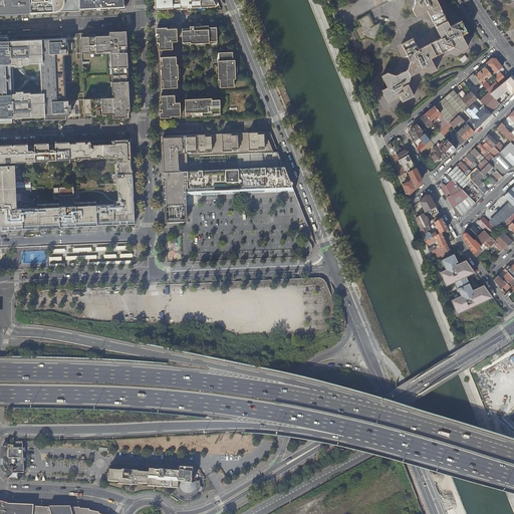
[(0,0),(0,14),(79,11),(78,0),(0,0)]
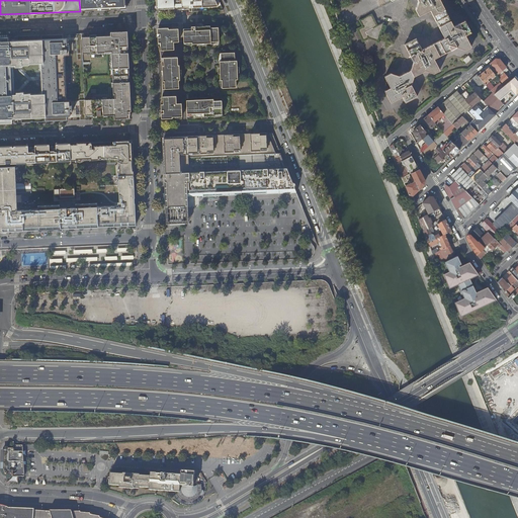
[(79,0),(80,11),(125,9),(124,0),(79,0)]
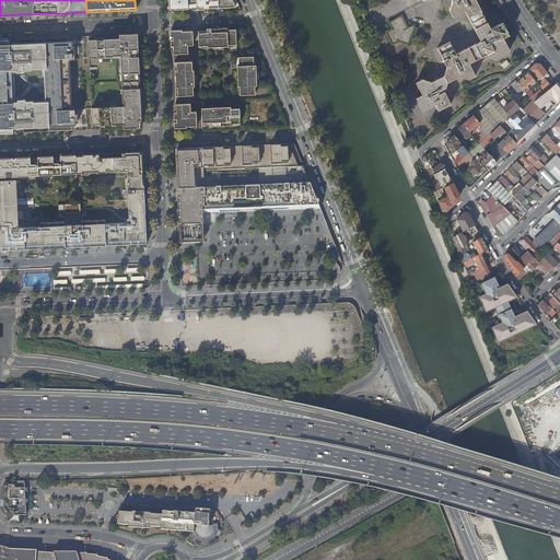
[(167,0),(168,10),(179,10),(178,6),(182,6),(183,14),(188,13),(188,7),(196,6),(196,0),(167,0)]
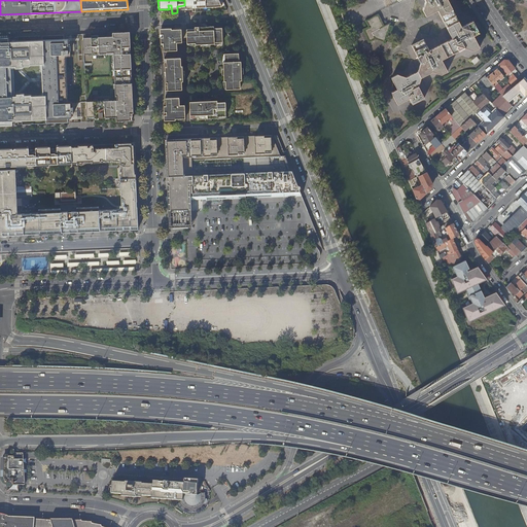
[(192,11),(196,11),(196,8),(221,6),(218,0),(187,0),(188,2),(189,10),(192,10),(192,11)]
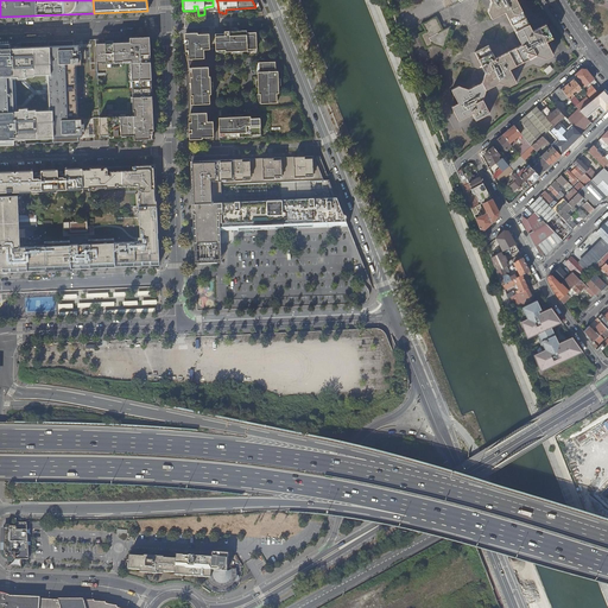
[(458,121),(473,114),(476,121),(489,114),(482,100),(486,90),(500,83),(511,87),(518,82),(511,69),(537,55),(546,59),(553,55),(546,42),(553,38),(546,24),(532,31),(515,0),(491,0),(492,1),(488,12),(492,19),(505,12),(521,45),(495,58),(489,45),(475,52),(486,73),(482,83),(469,89),(458,87),(451,90),(458,103),(451,107),(458,121)]
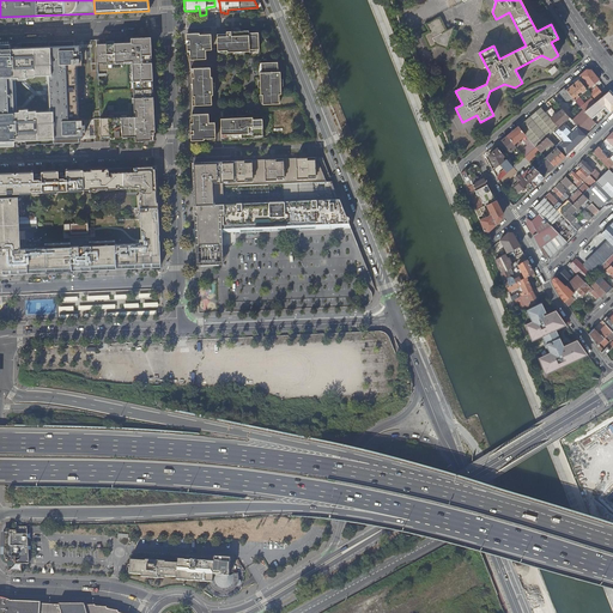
[(426,25),(430,31),(423,35),(430,49),(437,46),(448,49),(455,28),(447,31),(441,17),(426,25)]
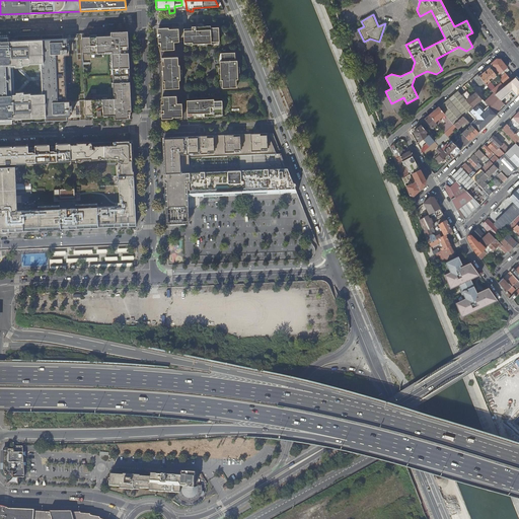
[(211,42),(219,42),(218,27),(211,27),(210,26),(192,26),(192,28),(183,29),(184,43),(193,43),(193,44),(211,44),(211,42)]
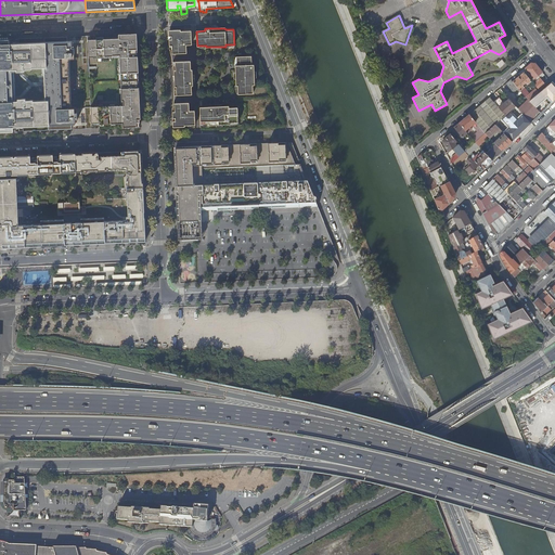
[(168,31),(168,33),(168,40),(171,40),(171,38),(173,38),(173,46),(191,44),(191,30),(180,31),(180,29),(170,30),(169,31),(168,31)]
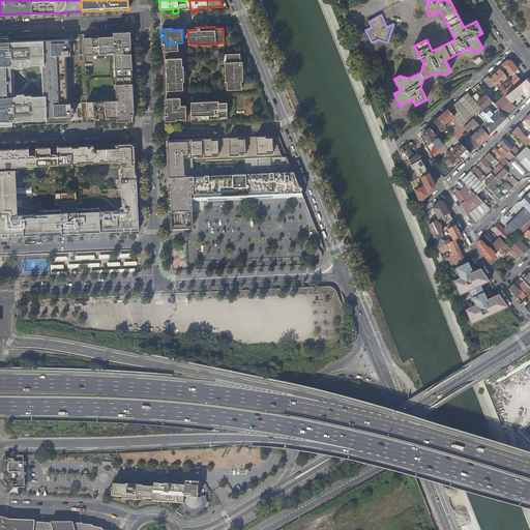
[(91,34),(83,35),(84,56),(107,54),(107,53),(114,53),(115,78),(131,77),(129,32),(115,33),(115,37),(91,38),(91,34)]
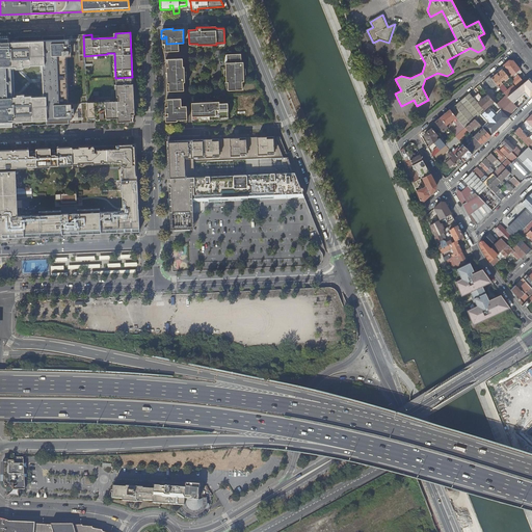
[(0,127),(12,127),(12,123),(14,123),(19,122),(18,118),(22,118),(22,127),(69,125),(69,120),(72,120),(72,112),(74,112),(74,107),(71,108),(71,104),(68,104),(64,56),(68,55),(68,51),(71,51),(70,47),(68,47),(68,41),(63,41),(63,35),(18,38),(18,46),(15,47),(15,43),(8,44),(8,38),(0,38),(0,127)]
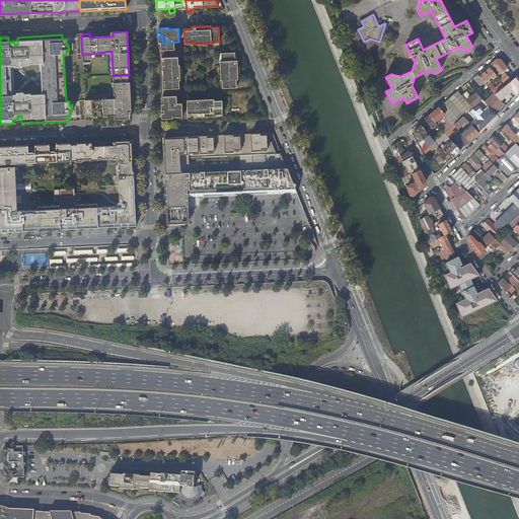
[(220,71),(237,70),(237,61),(235,61),(235,53),(221,53),(222,65),(220,65),(220,71)]
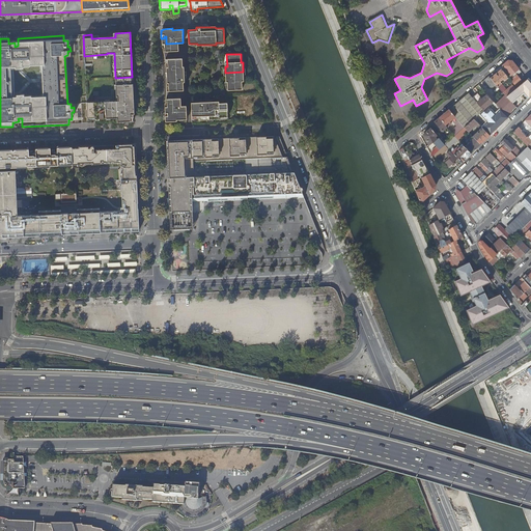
[(509,74),(507,76),(508,78),(509,78),(513,75),(515,73),(518,71),(520,70),(514,62),(512,60),(508,60),(502,65),(509,74)]
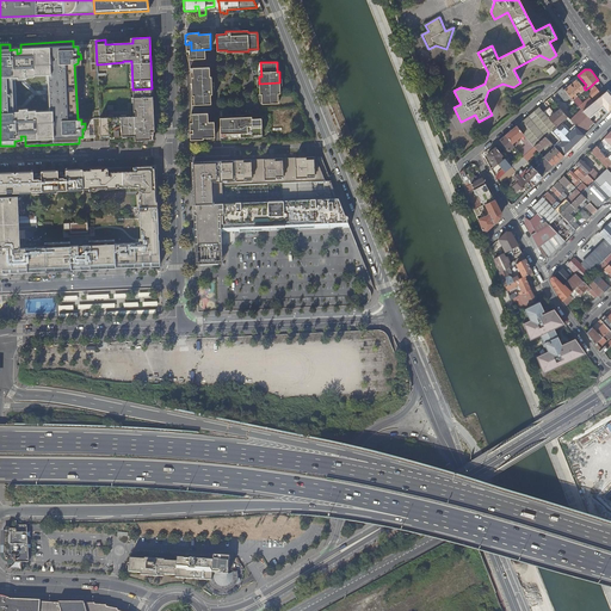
[(196,88),(193,88),(193,90),(193,93),(193,96),(214,94),(213,76),(193,78),(193,84),(196,84),(196,88)]
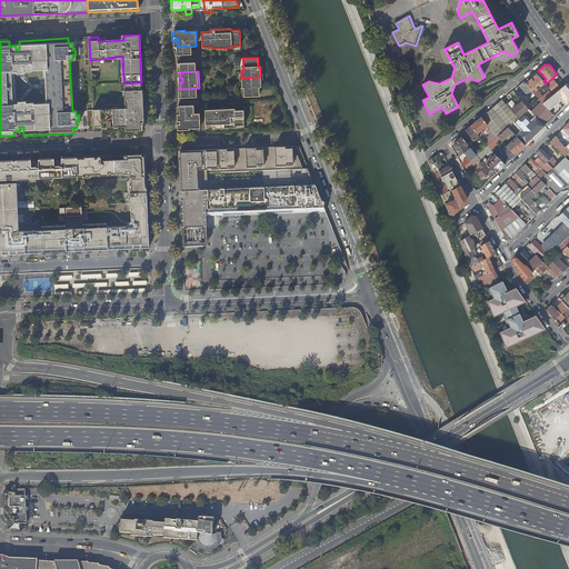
[(533,78),(526,85),(533,93),(537,90),(541,87),(545,83),(543,81),(536,72),(532,76),(533,78)]
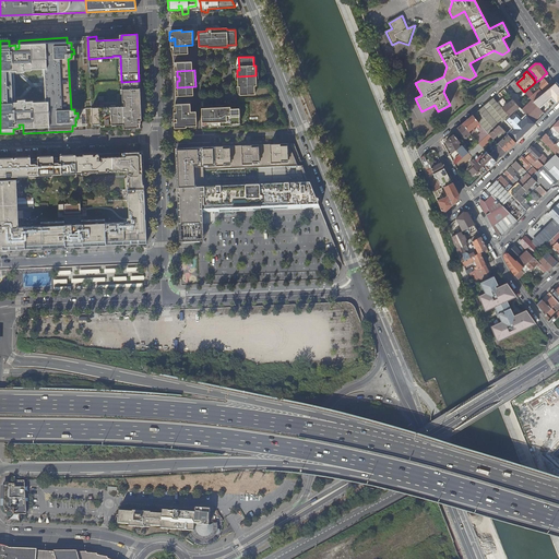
[(257,86),(256,75),(237,76),(238,86),(239,86),(239,95),(254,95),(254,86),(257,86)]
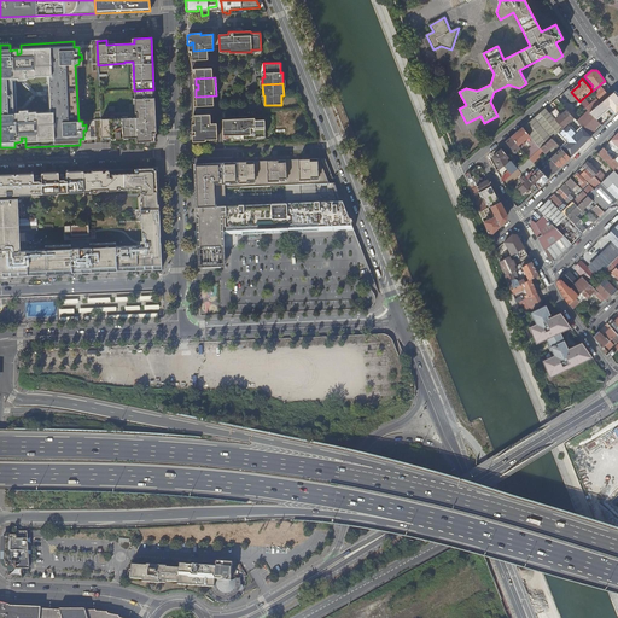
[(598,87),(593,91),(600,100),(607,94),(600,85),(598,87)]
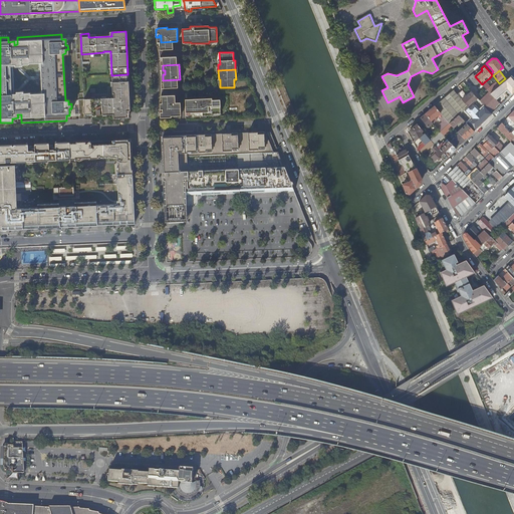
[(115,117),(130,117),(127,74),(111,75),(112,98),(105,99),(105,98),(83,99),(84,119),(92,118),(92,115),(115,114),(115,117)]
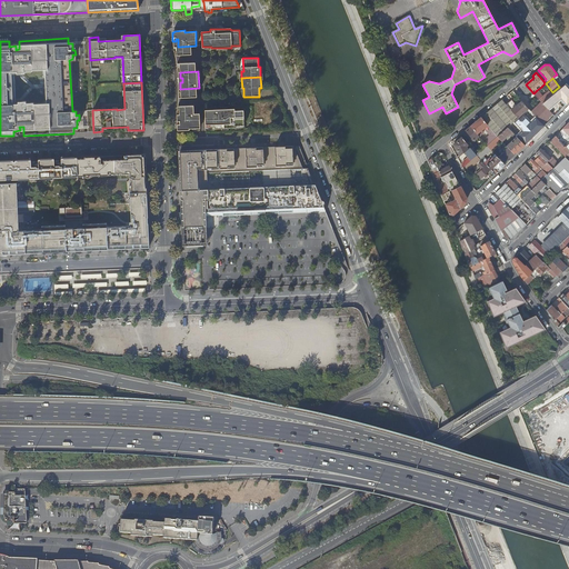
[(525,82),(519,86),(521,88),(523,91),(527,96),(531,96),(531,100),(536,106),(540,101),(533,93),(526,85),(525,82)]
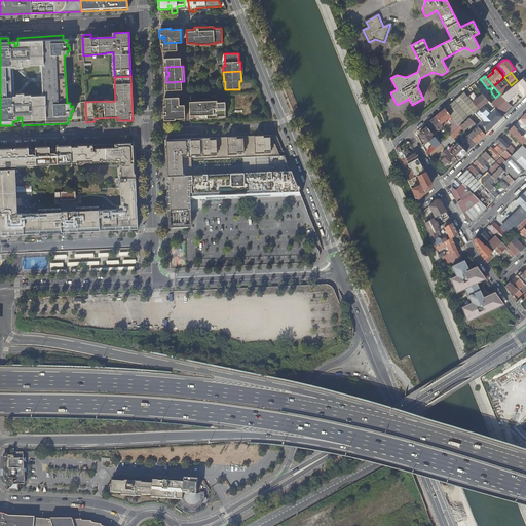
[(525,82),(524,79),(523,78),(512,87),(517,94),(515,95),(520,101),(525,94),(525,82)]
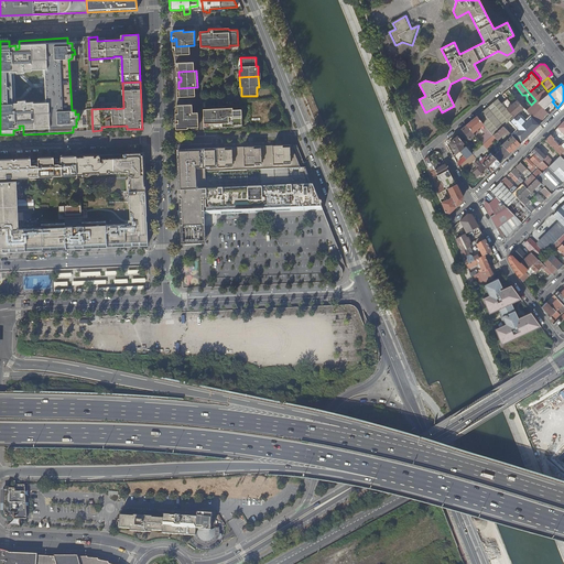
[(532,89),(529,93),(535,100),(538,102),(548,95),(544,90),(538,96),(537,97),(534,96),(535,94),(534,93),(532,89)]
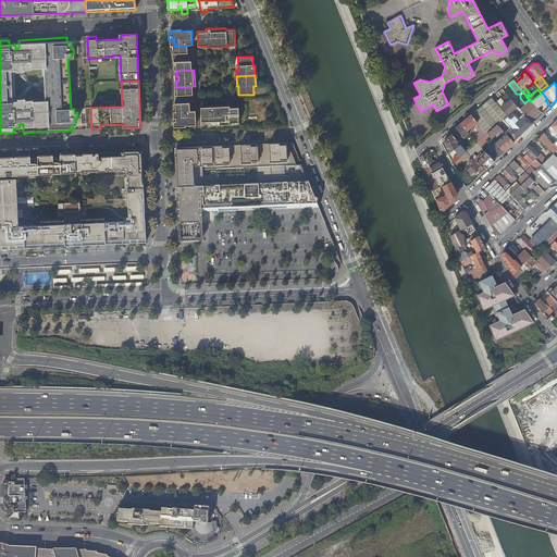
[(496,103),(492,98),(486,102),(503,120),(507,115),(500,108),(496,103)]
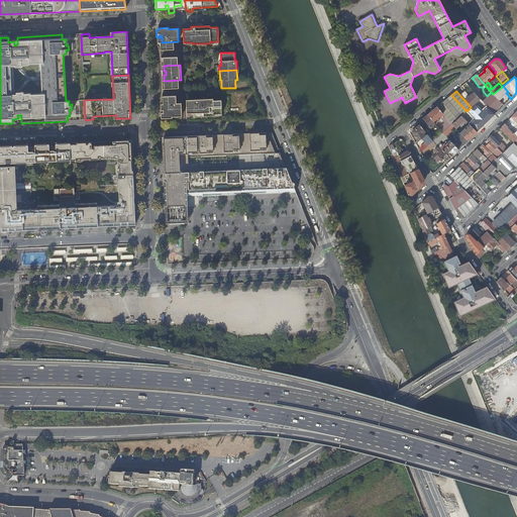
[(478,96),(474,92),(470,96),(464,100),(471,107),(480,99),(478,96)]
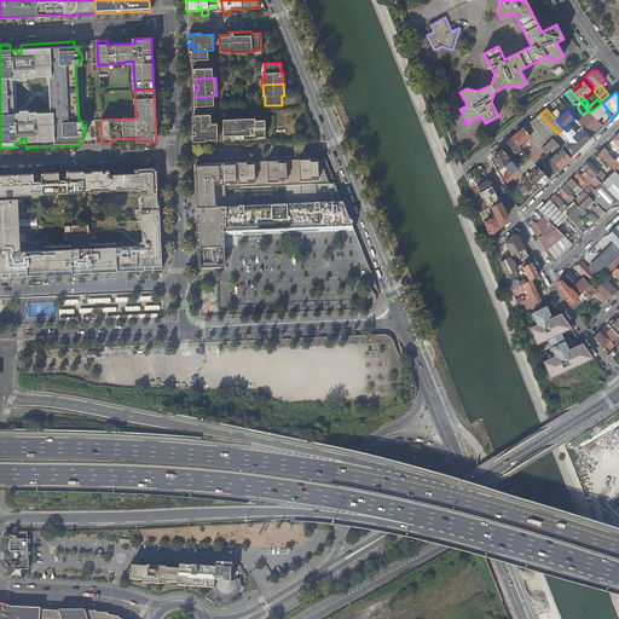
[(584,116),(579,122),(582,125),(591,134),(601,125),(590,113),(585,117),(584,116)]
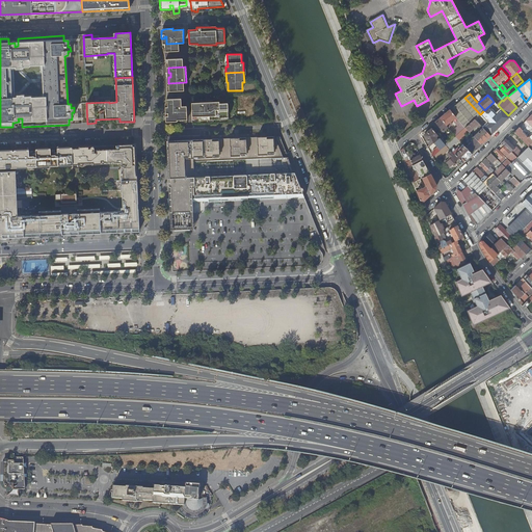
[(480,114),(464,98),(460,102),(475,120),(480,114)]
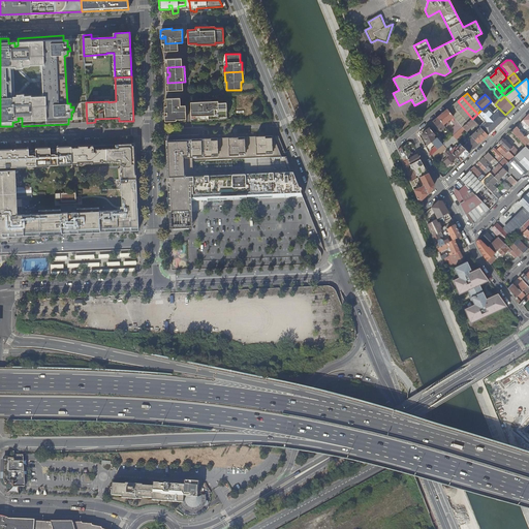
[(190,104),(191,119),(199,118),(199,120),(218,119),(218,117),(226,117),(226,102),(218,103),(218,101),(198,102),(198,104),(190,104)]
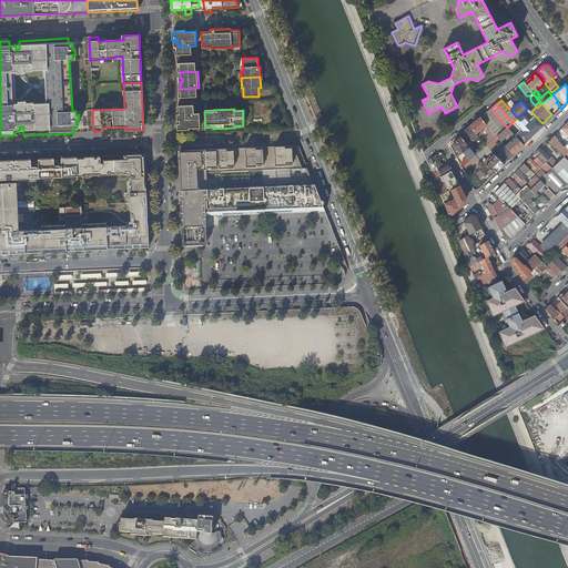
[(507,128),(492,109),(480,118),(497,137),(507,128)]
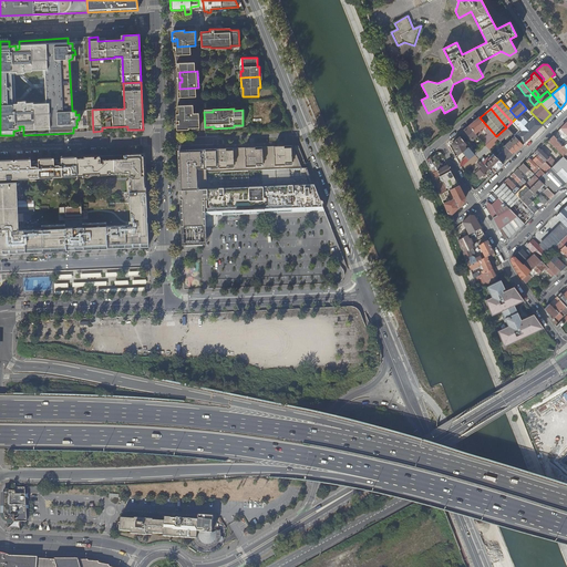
[(516,117),(512,122),(506,127),(511,132),(513,134),(533,114),(531,112),(526,109),(516,117)]
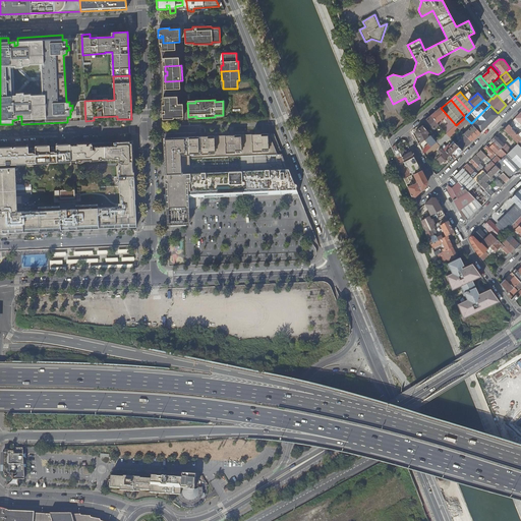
[(165,110),(162,111),(162,117),(163,118),(165,119),(166,119),(173,119),(173,118),(183,117),(182,104),(166,105),(166,112),(165,112),(165,110)]
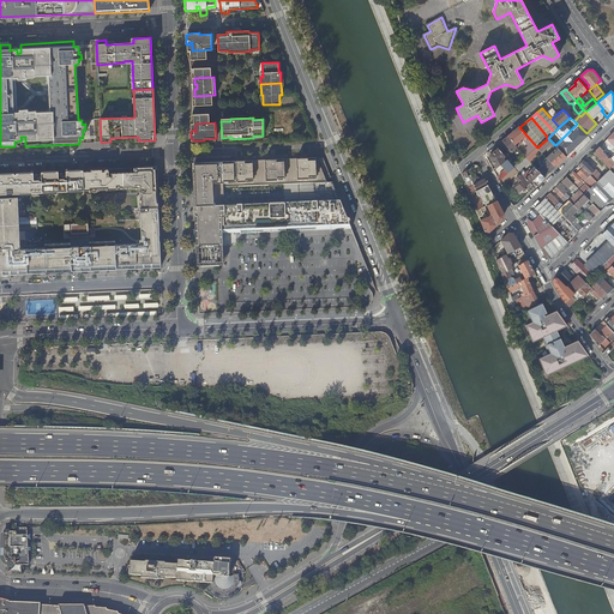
[(537,148),(519,127),(507,137),(515,145),(521,140),(523,138),(529,146),(522,152),(525,157),(537,148)]
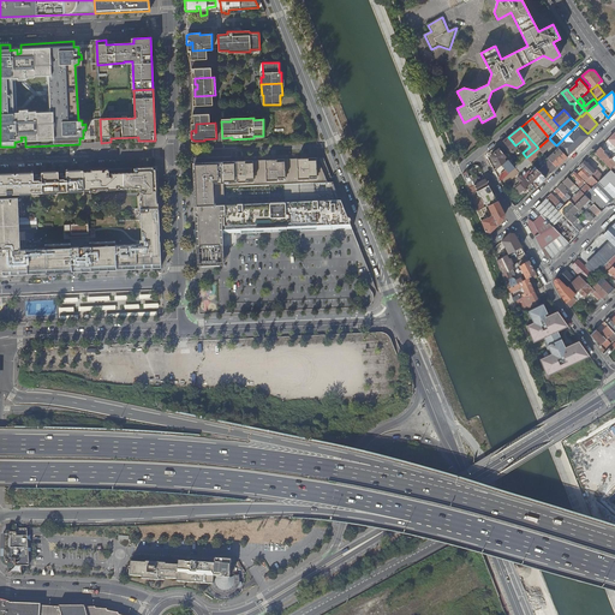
[(515,145),(508,137),(503,141),(514,153),(515,153),(514,150),(518,148),(515,145)]
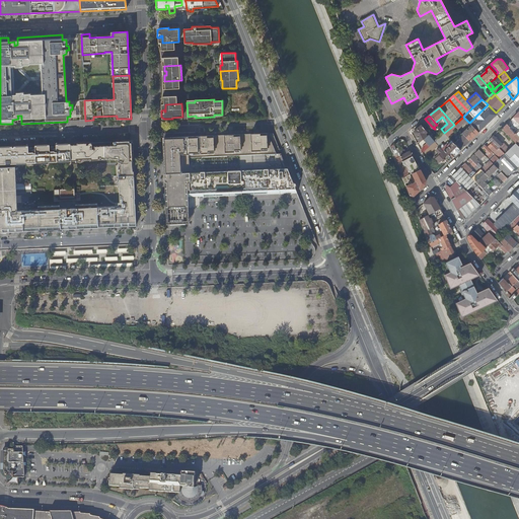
[(467,121),(463,117),(454,125),(457,129),(463,123),(467,121)]
